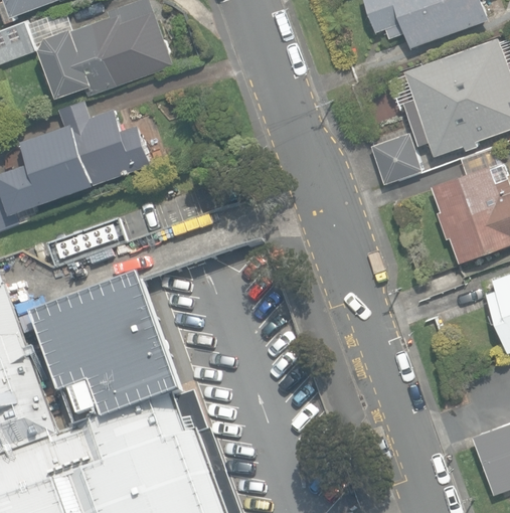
[(2,0),(9,18),(57,0),(2,0)]
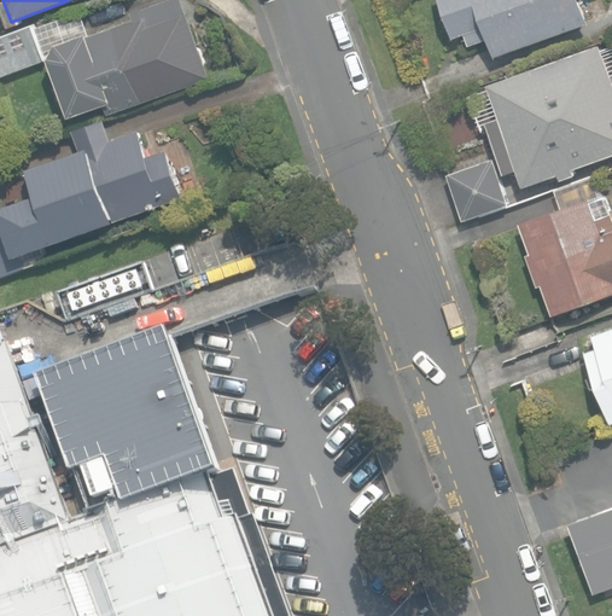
[(104,116),(205,81),(176,0),(165,0),(128,15),(130,21),(56,45),(47,59),(68,117),(102,111),(104,116)]
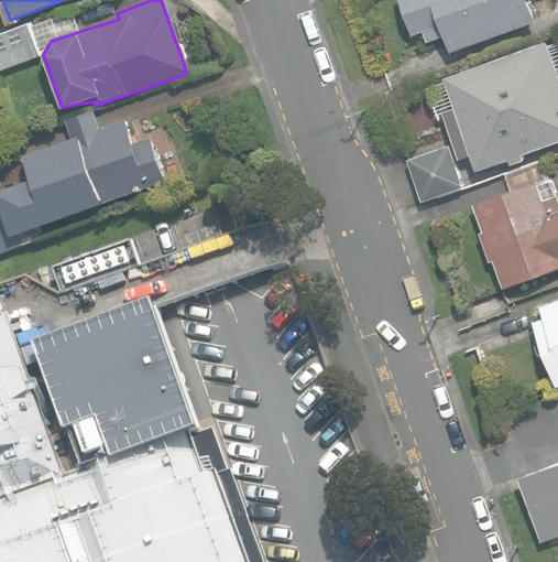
[(441,36),(447,53),(532,21),(524,0),(396,0),(411,36),(422,32),(425,43),(441,36)]
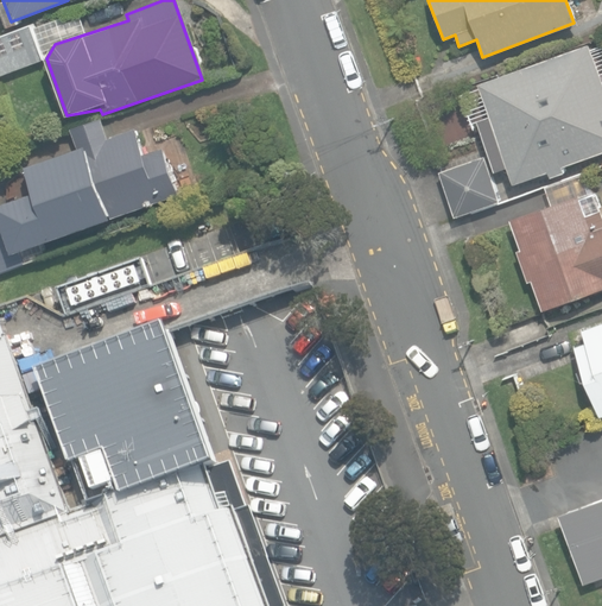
[(0,75),(42,60),(29,25),(0,35),(0,75)]
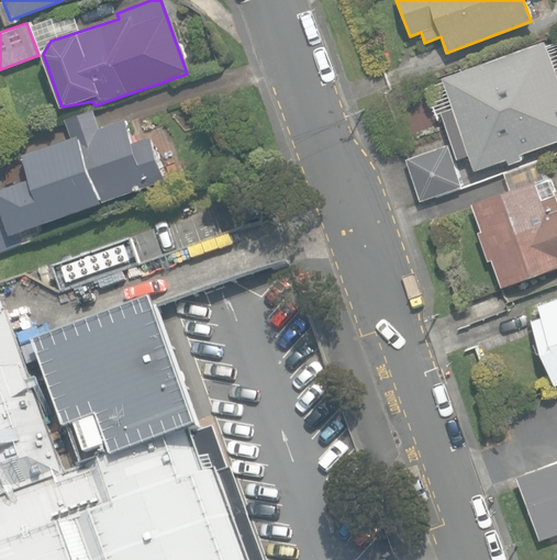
[(556,140),(556,79),(543,42),(439,80),(449,107),(438,110),(457,159),(465,156),(470,171),(556,140)]
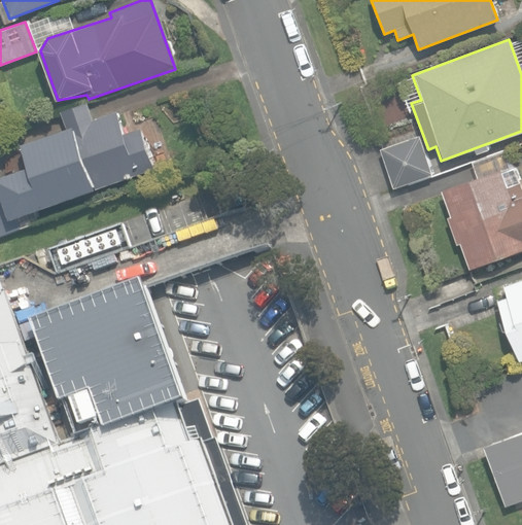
[(0,236),(34,225),(30,213),(153,171),(139,129),(125,134),(114,112),(92,120),(85,103),(60,112),(65,131),(19,146),(26,167),(0,175),(0,182),(3,191),(0,193),(0,236)]
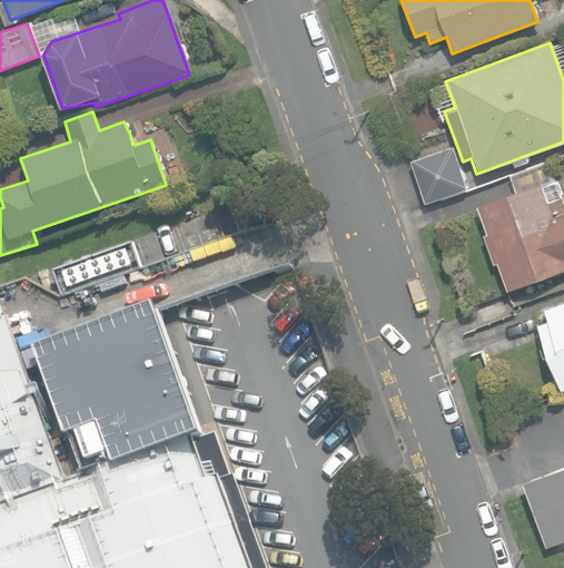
[(462,192),(447,150),(407,165),(422,207),(462,192)]
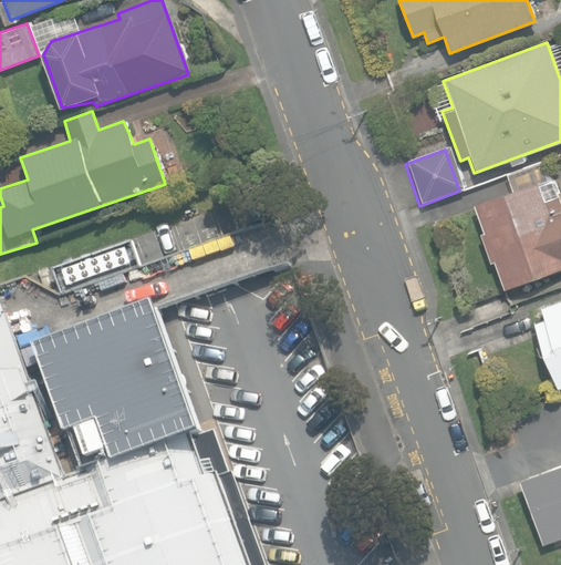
[(492,263),(502,291),(560,269),(560,208),(544,163),(505,177),(511,195),(474,208),(482,233),(479,234),(489,264),(492,263)]
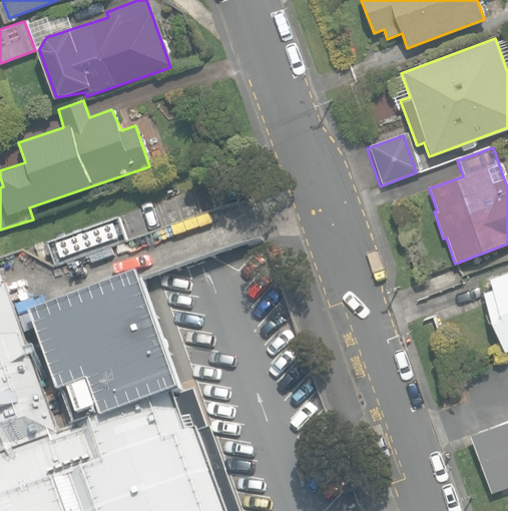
[(483,293),(504,353),(507,351),(507,271),(488,279),(492,289),(483,293)]
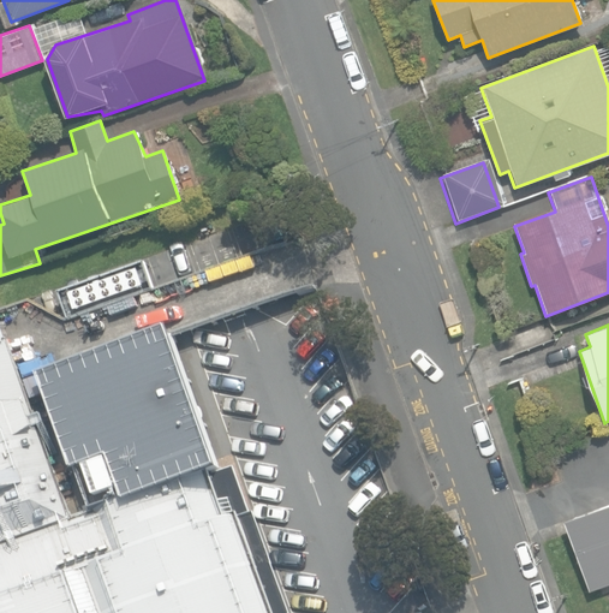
[(90,515),(95,513),(96,517),(112,560),(93,567),(88,577),(99,612),(266,612),(236,521),(246,516),(230,469),(216,472),(167,332),(37,379),(75,476),(77,475),(90,515)]
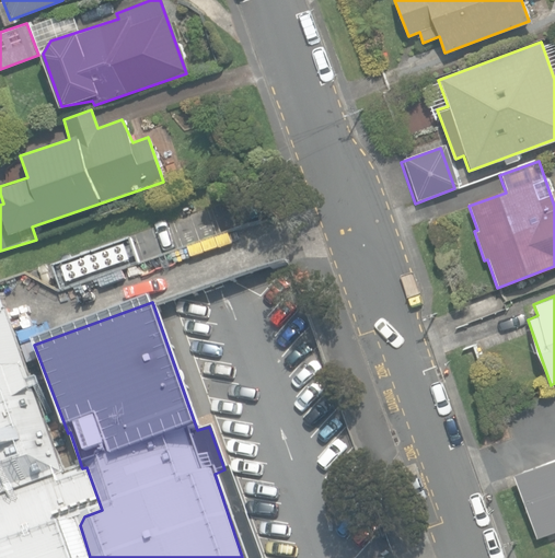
[(0,500),(64,478),(10,330),(0,304),(0,500)]
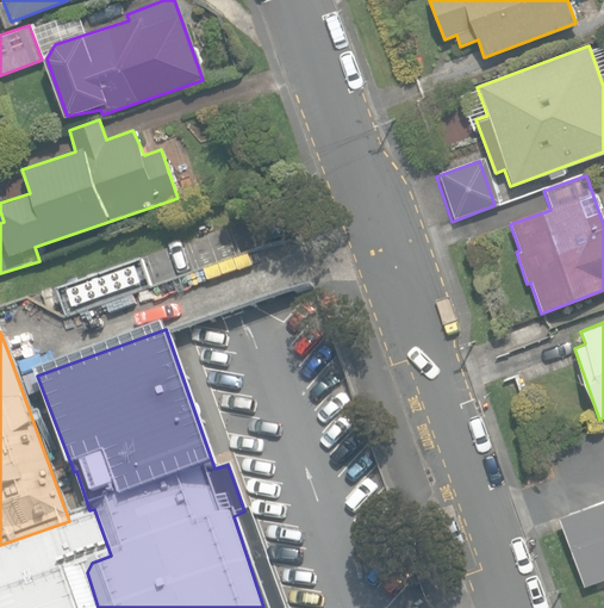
[(603,500),(559,517),(584,587),(603,578),(603,500)]
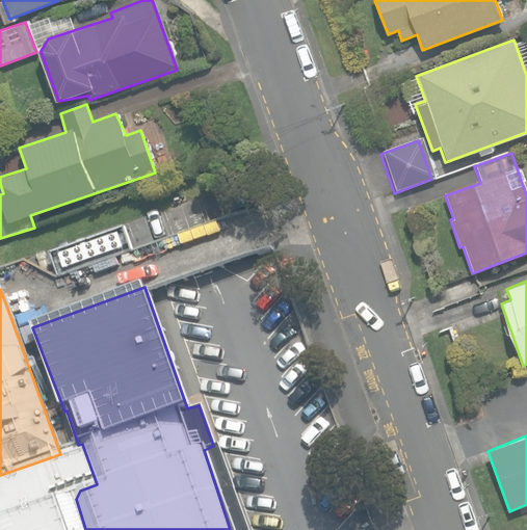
[(97,484),(83,447),(60,454),(0,475),(0,529),(85,529),(76,499),(80,491),(97,484)]
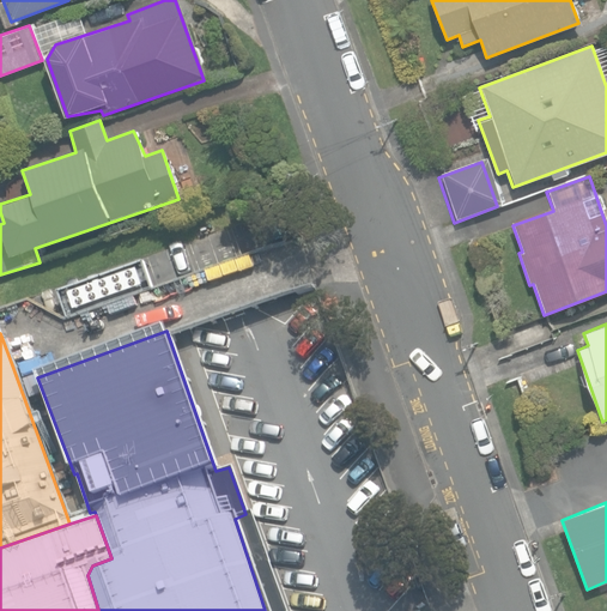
All buildings are outlined.
